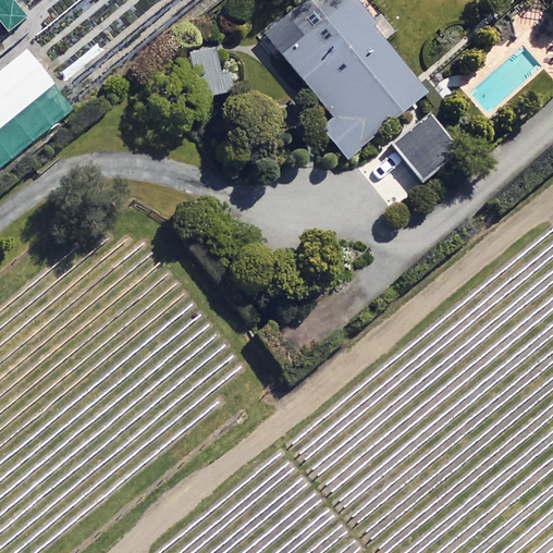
[(0,0),(0,24),(8,34),(29,15),(16,0),(0,0)]
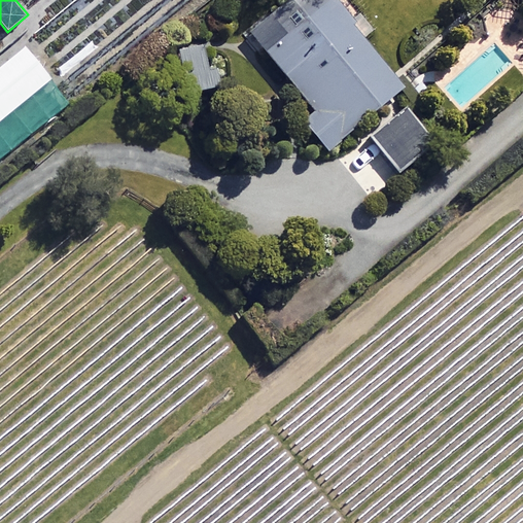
[(402,85),(330,0),(289,0),(250,32),(319,115),(308,125),(327,147),(402,85)]
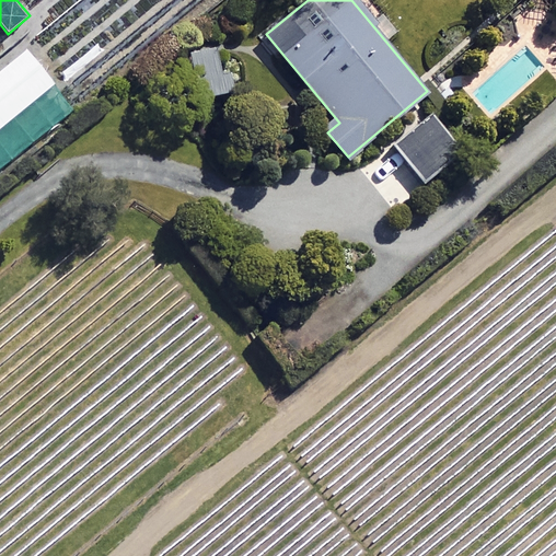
[(235,89),(219,43),(189,54),(206,100),(235,89)]
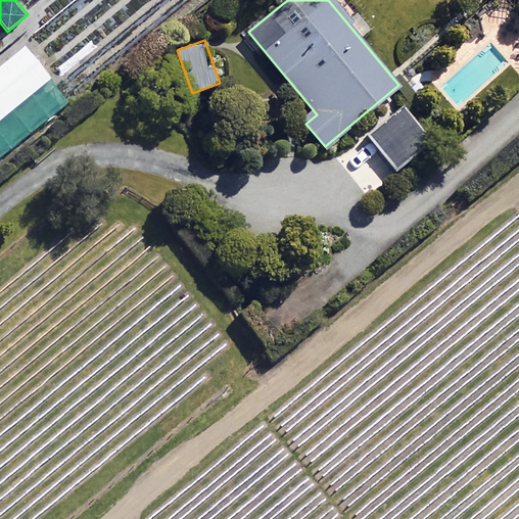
[(0,156),(69,102),(25,46),(0,64),(0,156)]
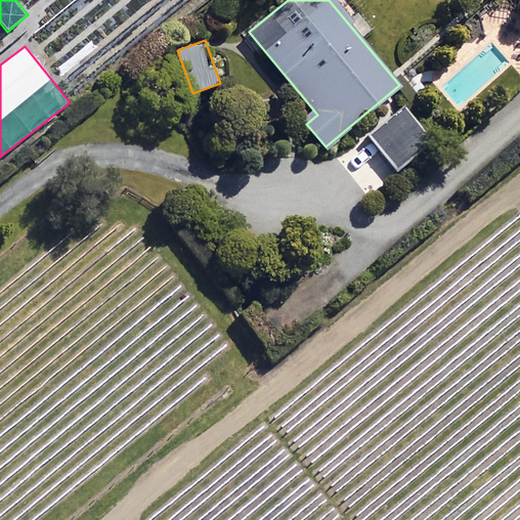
[(428,139),(401,109),(372,134),(397,165),(428,139)]
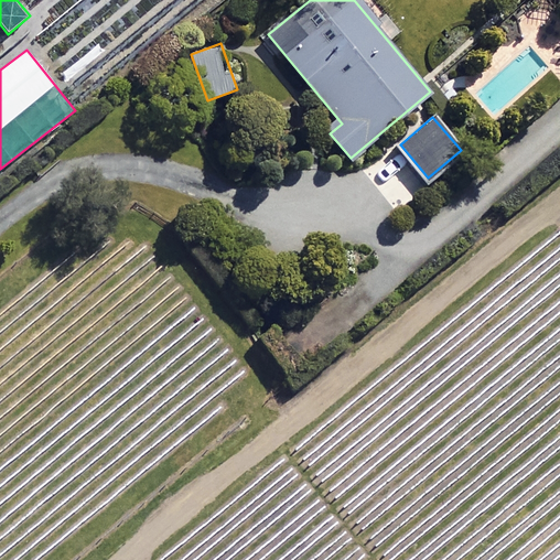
All buildings are outlined.
